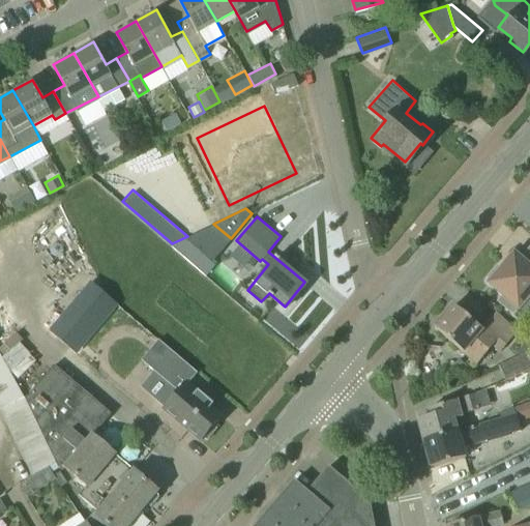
[(172,243),(206,274),(216,261),(213,259),(187,236),(172,243)]
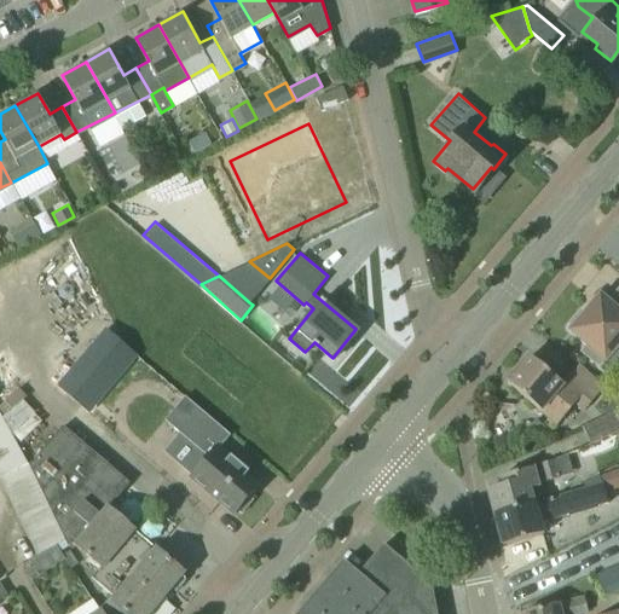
[(618,340),(618,285),(607,300),(600,294),(585,312),(580,308),(570,322),(574,325),(572,328),(588,341),(582,349),(599,363),(605,355),(606,357),(618,340)]
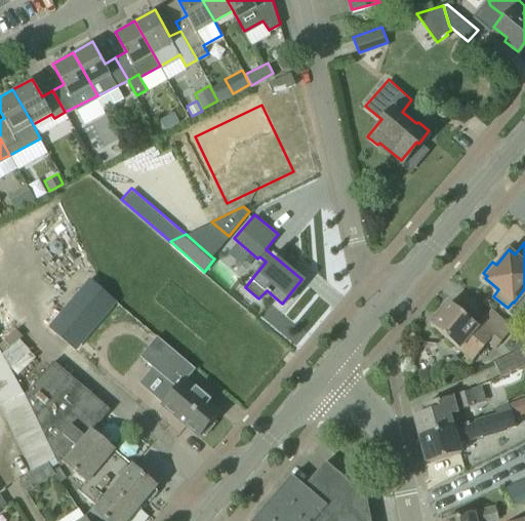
[(491,308),(477,324),(449,301),(430,323),(472,358),(490,336),(497,343),(512,326),(491,308)]
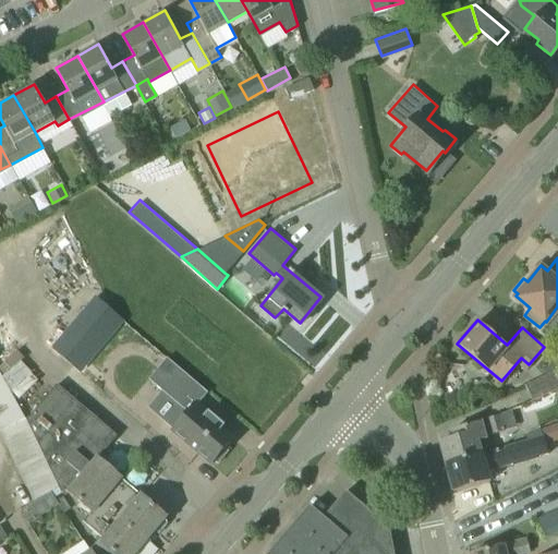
[(198,399),(207,390),(166,356),(156,366),(186,393),(169,413),(180,422),(174,428),(213,460),(217,455),(221,458),(228,450),(225,447),(235,434),(219,420),(220,418),(198,399)]
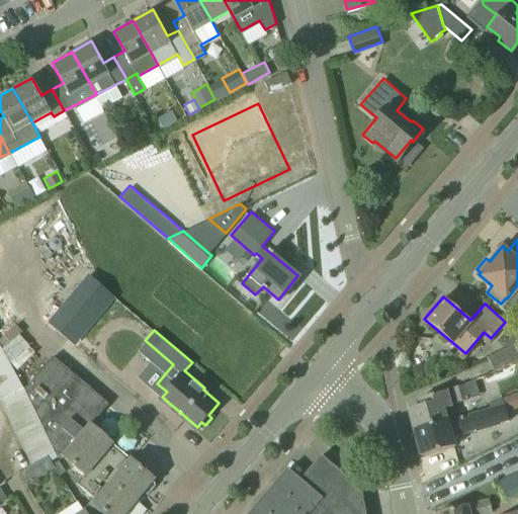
[(517,357),(517,338),(486,355),(494,370),(517,357)]
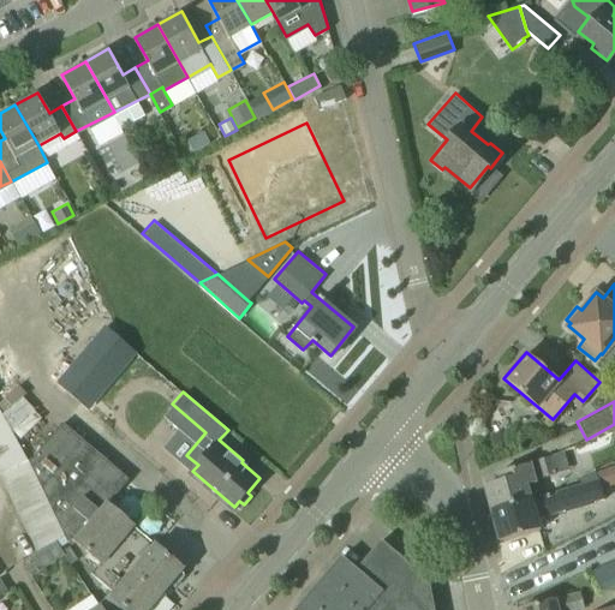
[(548,429),(532,413),(523,424),(539,438),(548,429)]
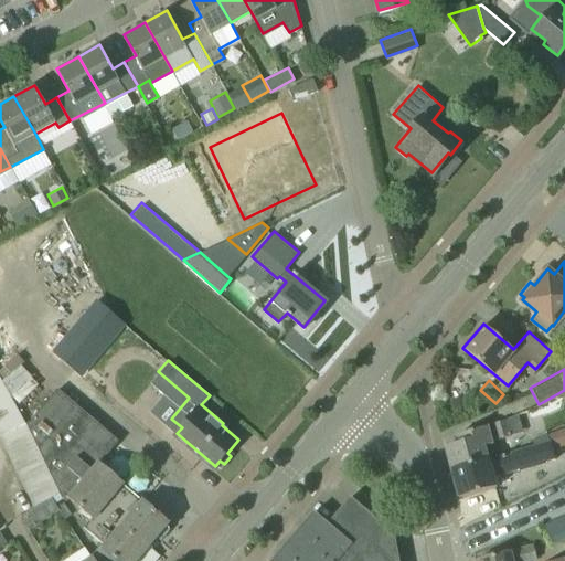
[(0,388),(0,404),(13,399),(7,385),(0,388)]
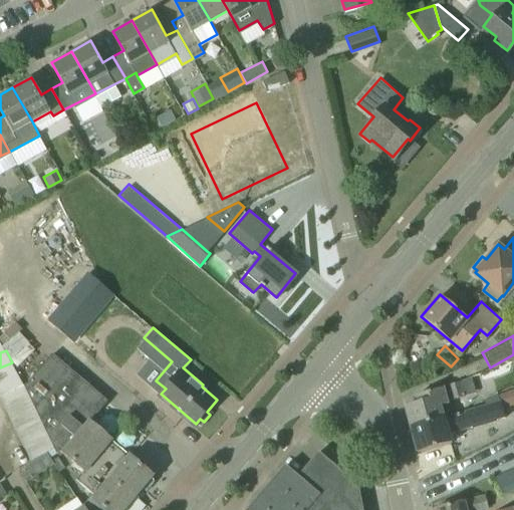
[(48,434),(54,447),(56,453),(60,452),(87,420),(89,421),(108,400),(52,351),(24,385),(24,386),(30,398),(34,406),(36,410),(42,422),(48,434)]
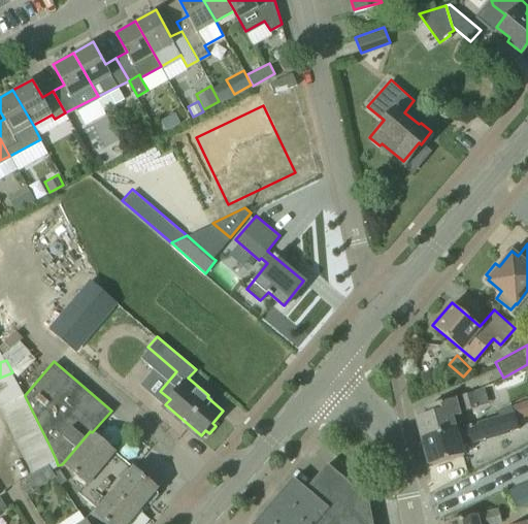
[(0,393),(19,384),(12,372),(0,378),(0,393)]
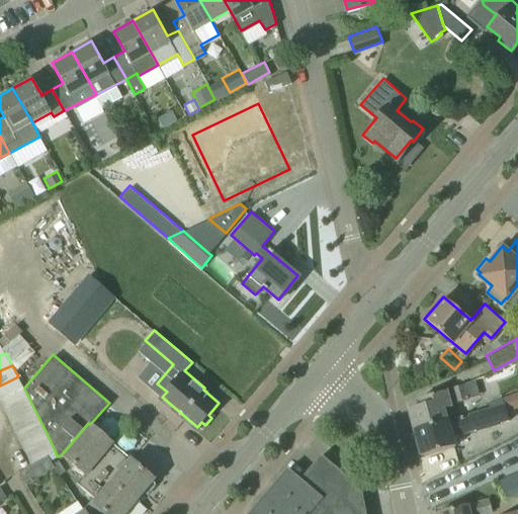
[(0,386),(0,397),(1,400),(24,389),(24,388),(18,376),(0,386)]
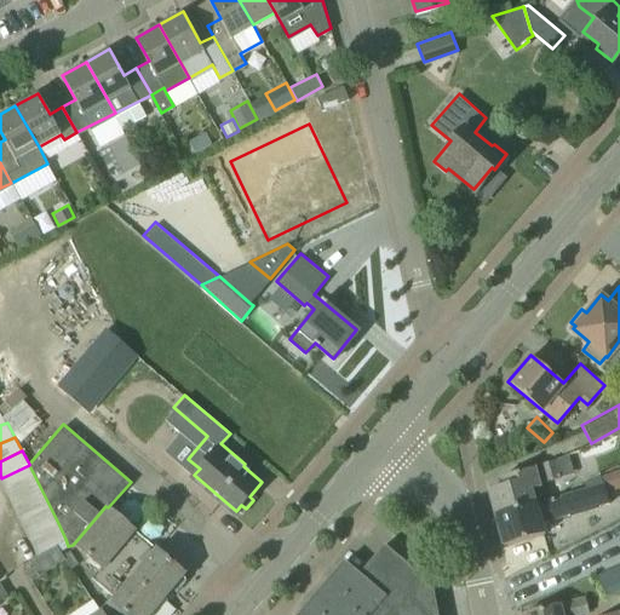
[(539,461),(539,464),(501,475),(503,483),(487,487),(494,513),(535,501),(532,487),(540,484),(539,481),(561,475),(556,458),(539,461)]
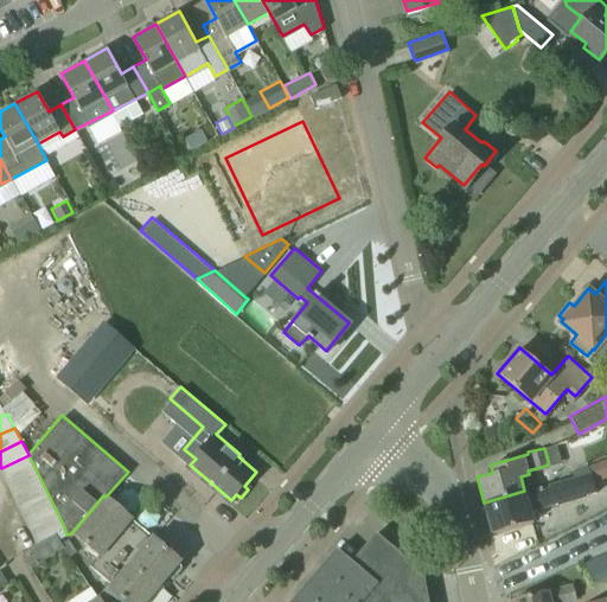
[(36,469),(29,455),(1,468),(8,482),(36,469)]
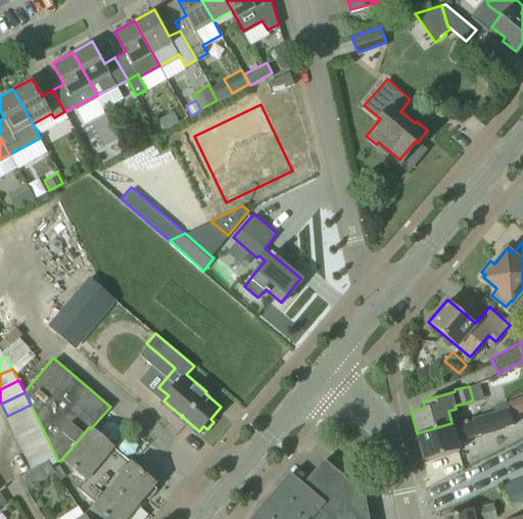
[(507,398),(509,408),(511,414),(522,410),(517,395),(507,398)]
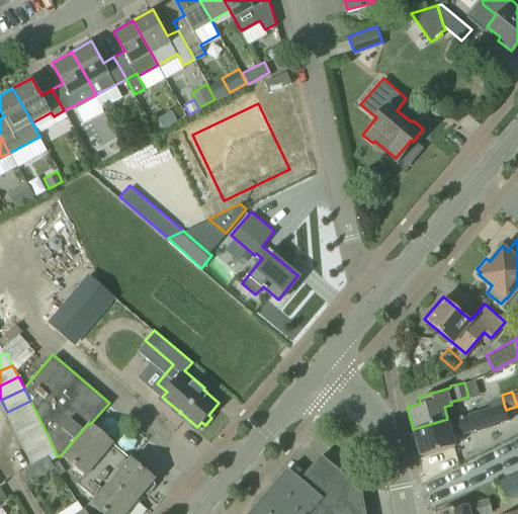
[(7,412),(13,425),(36,413),(34,409),(30,401),(7,412)]
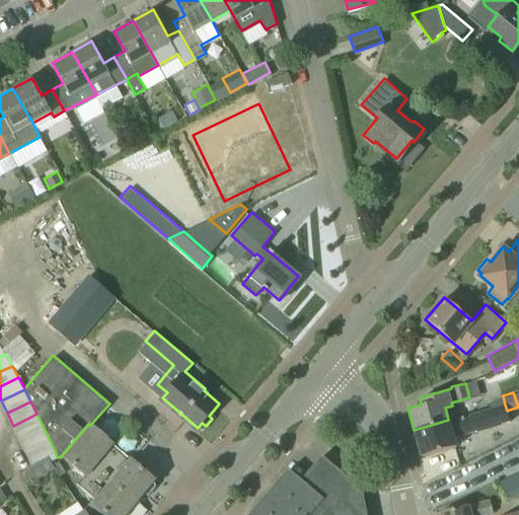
[(503,443),(497,424),(510,420),(505,405),(448,420),(414,430),(421,454),(457,444),(455,436),(475,430),(484,453),(503,443)]
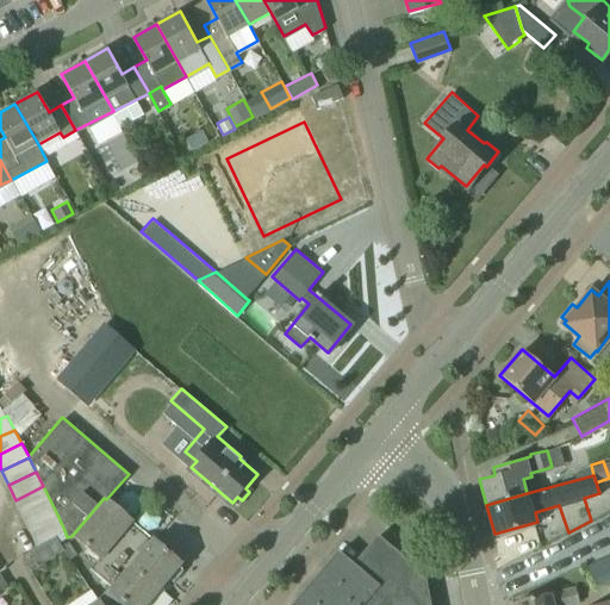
[(50,500),(43,486),(16,500),(23,515),(50,500)]
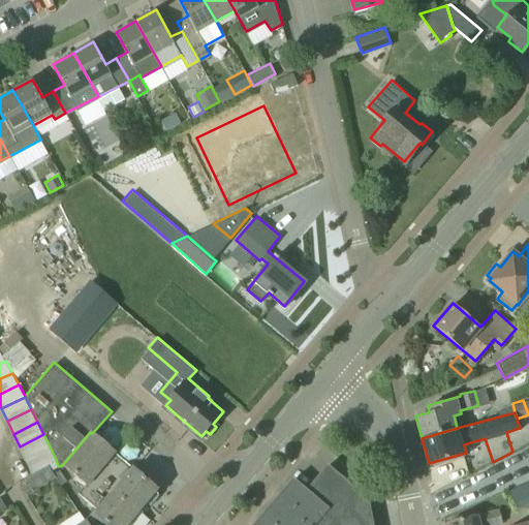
[(86,485),(78,493),(97,510),(95,511),(94,510),(88,518),(96,524),(125,524),(157,489),(92,433),(90,432),(62,465),(86,485)]
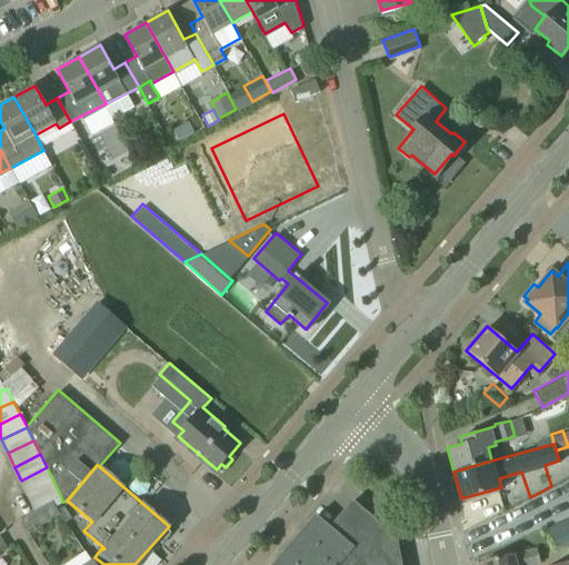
[(27,494),(53,481),(47,467),(21,481),(27,494)]
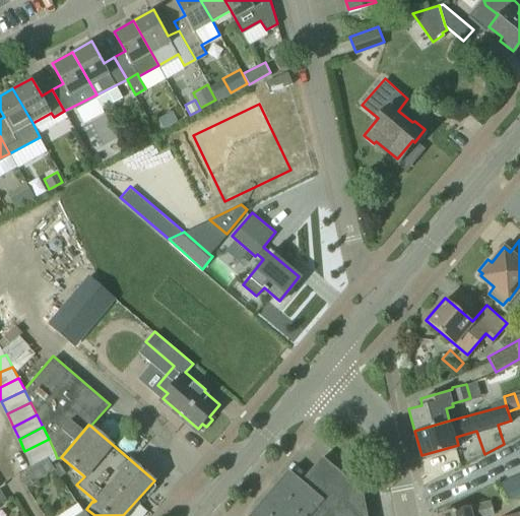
[(24,451),(31,465),(47,455),(47,456),(55,452),(49,439),(24,451)]
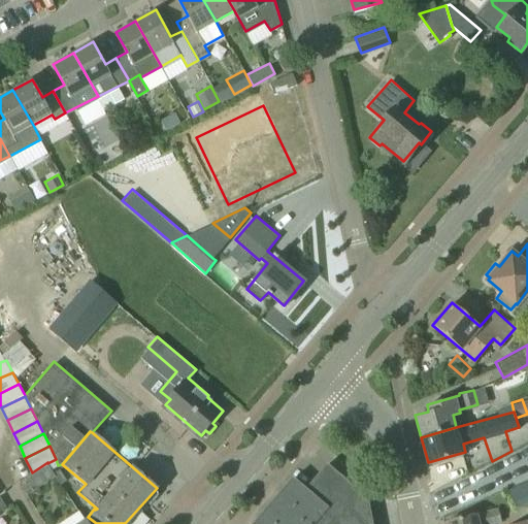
[(318,521),(315,523),(372,523),(368,498),(369,496),(328,461),(305,487),(308,490),(297,503),(318,521)]
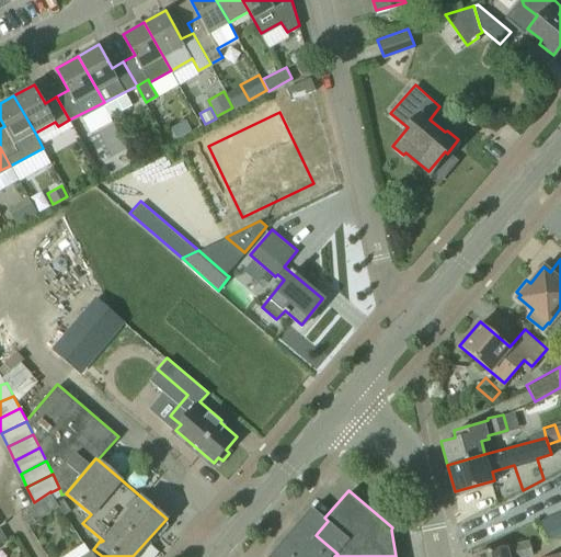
[(59,504),(50,492),(50,491),(34,502),(26,507),(35,520),(59,504)]
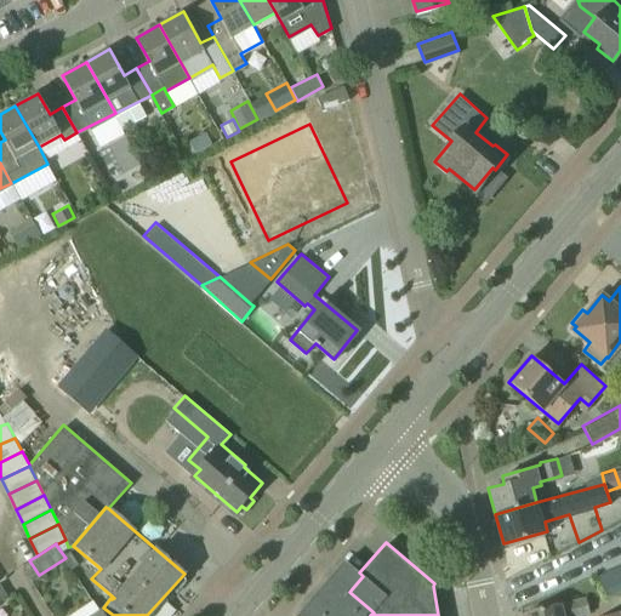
[(370,615),(374,612),(349,592),(363,576),(359,572),(343,560),(296,615),(370,615)]
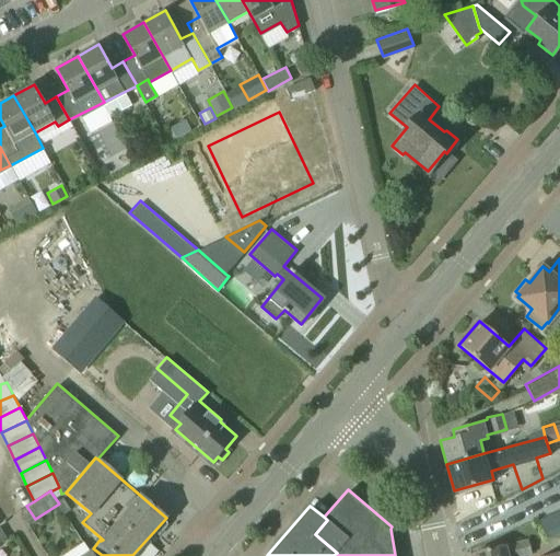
[(546,537),(559,532),(559,509),(538,519),(546,537)]
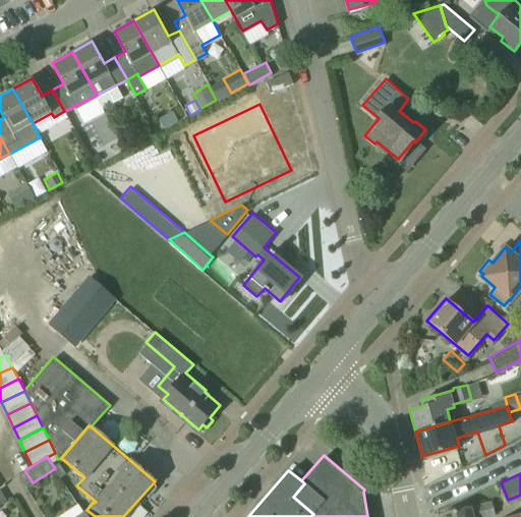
[(439,516),(496,516),(494,507),(485,509),(483,503),(471,506),(470,503),(452,508),(453,512),(439,516)]
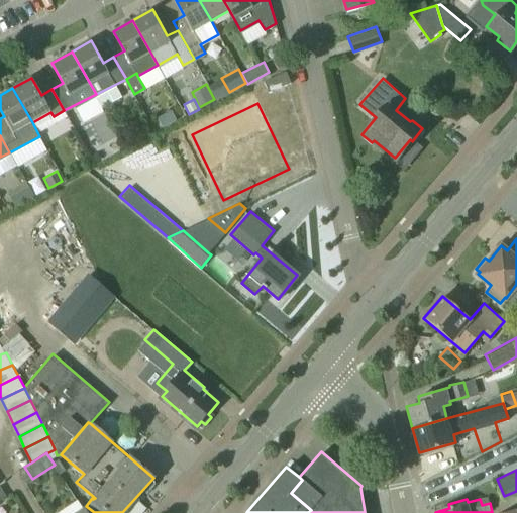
[(57,512),(86,512),(78,500),(57,512)]
